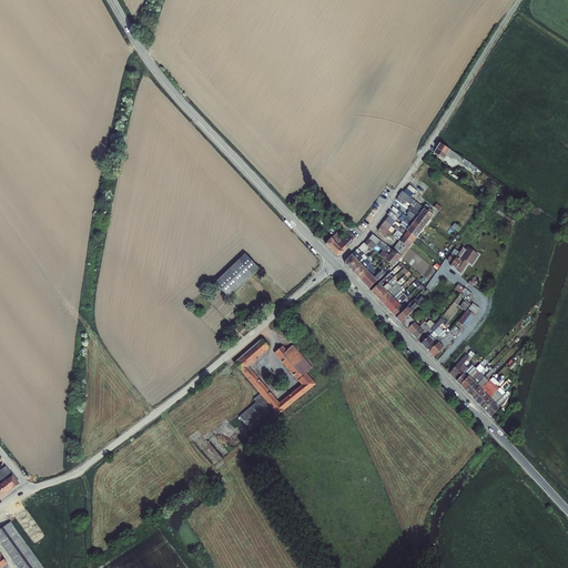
[(446,154),(449,150),(440,143),(437,149),(434,152),(444,159),(446,154)]
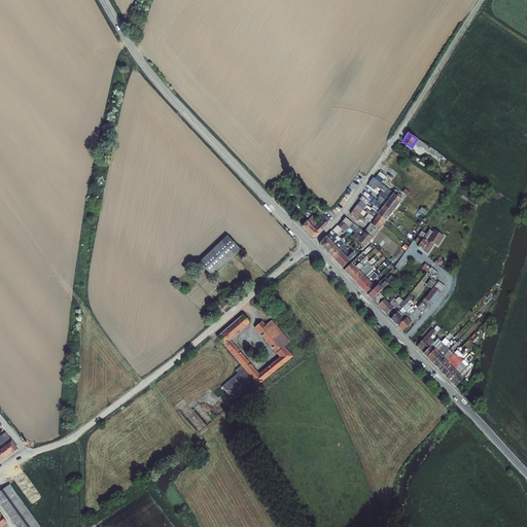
[(427,150),(429,146),(417,139),(414,143),(420,147),(420,146),(427,150)]
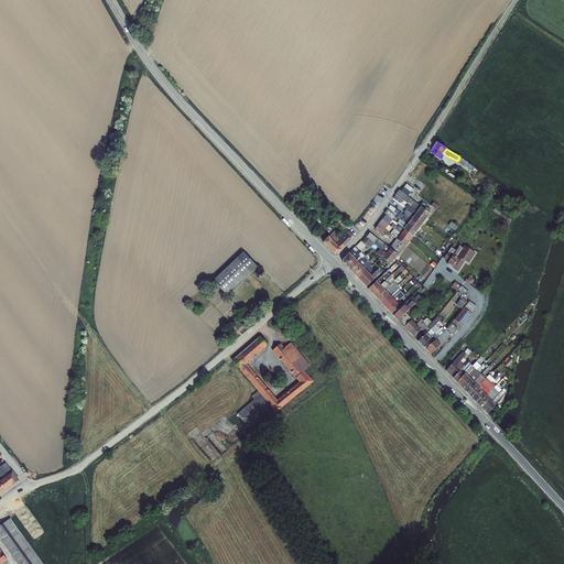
[(457,161),(465,166),(468,162),(459,156),(457,161)]
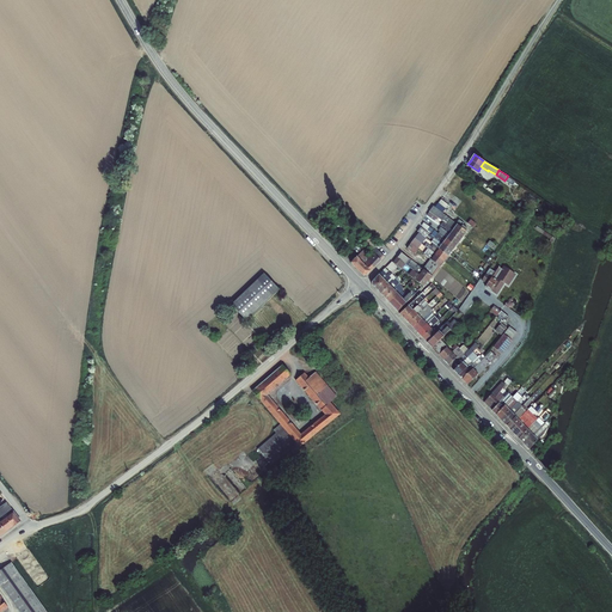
[(505,181),(513,187),(516,182),(508,176),(505,181)]
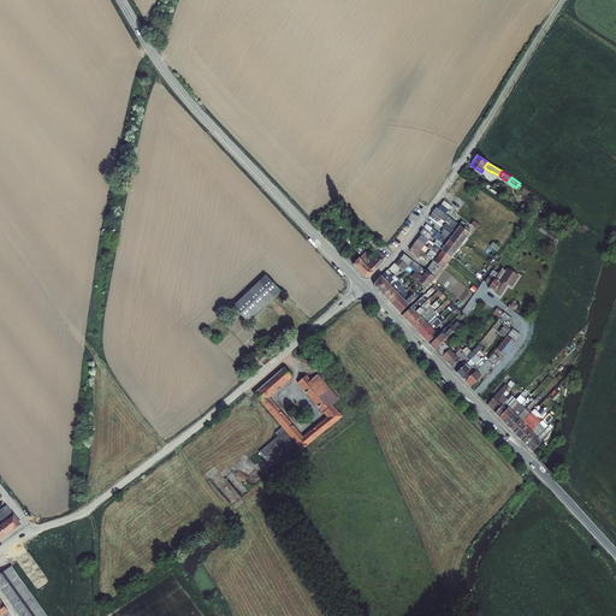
[(519,208),(522,213),(529,208),(526,202),(519,208)]
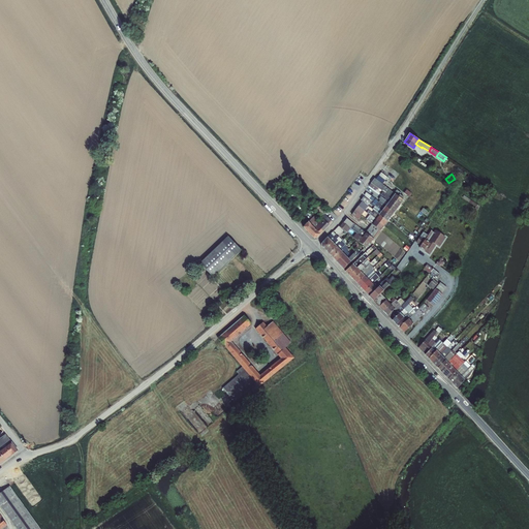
[(383,191),(392,198),(395,194),(375,178),(371,183),(378,188),(383,191)]
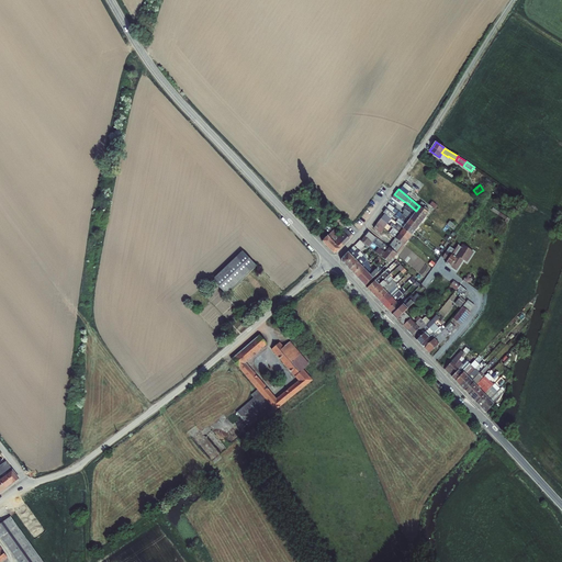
[(413,215),(416,211),(407,203),(405,206),(409,211),(408,212),(413,215)]
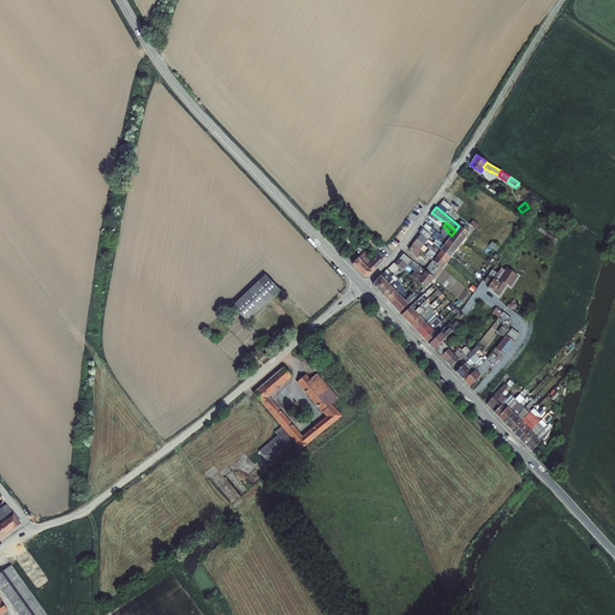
[(455,231),(466,237),(470,233),(467,232),(464,228),(460,225),(459,226),(455,231)]
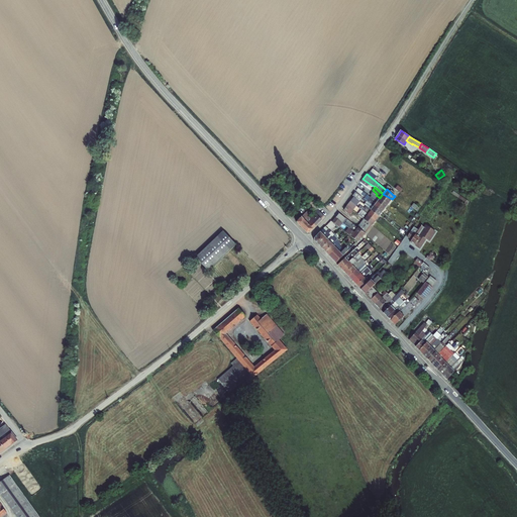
[(466,202),(467,200),(453,191),(451,193),(466,202)]
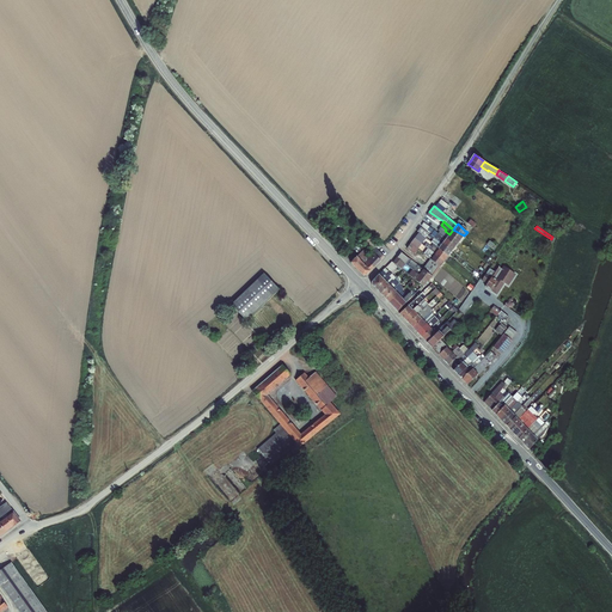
[(418,232),(426,238),(429,233),(421,227),(417,232),(418,232)]
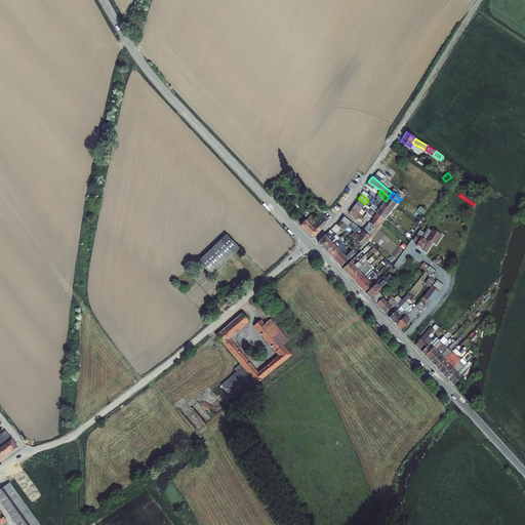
[(378,202),(382,205),(386,201),(381,198),(378,195),(376,198),(379,200),(378,202)]
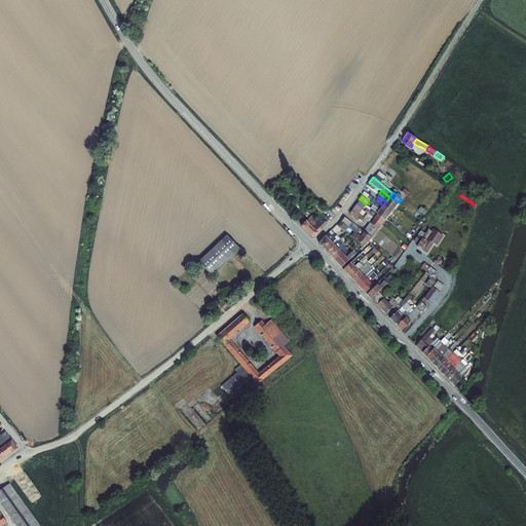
[(386,201),(395,208),(399,202),(389,197),(386,201)]
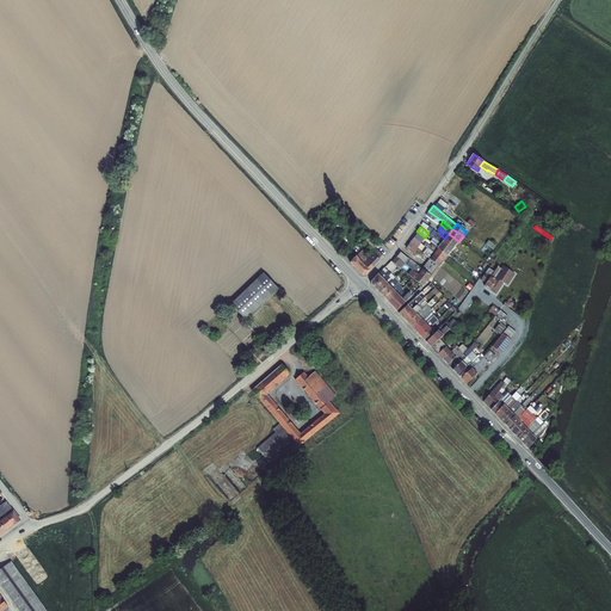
[(425,238),(418,232),(414,238),(421,244),(425,238)]
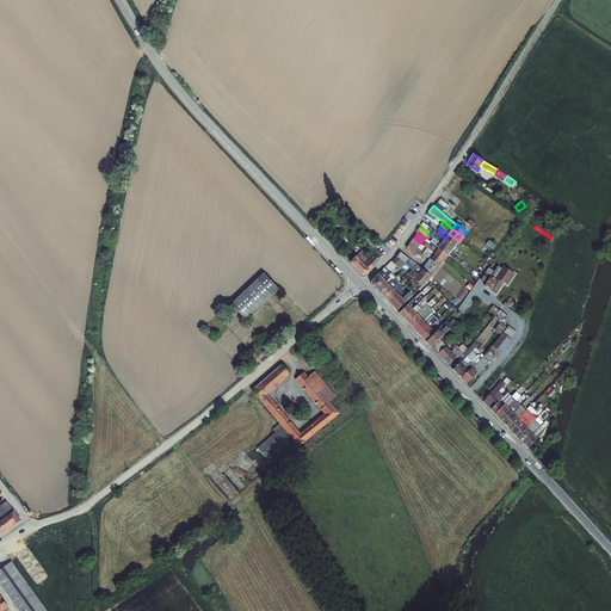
[(432,236),(434,238),(442,244),(445,239),(440,235),(436,232),(432,236)]
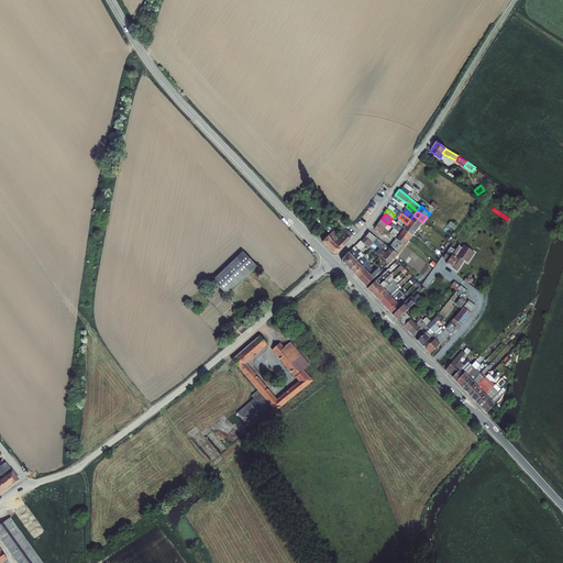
[(334,221),(343,231),(346,228),(346,229),(350,225),(340,216),(334,221)]
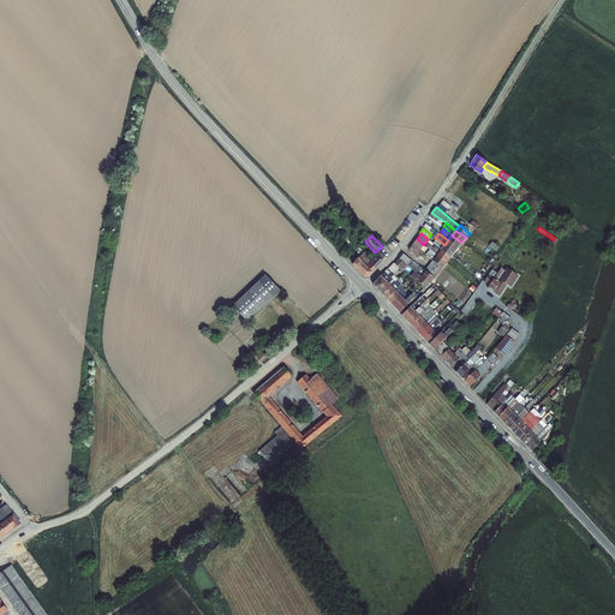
[(448,240),(458,248),(461,243),(452,236),(448,240)]
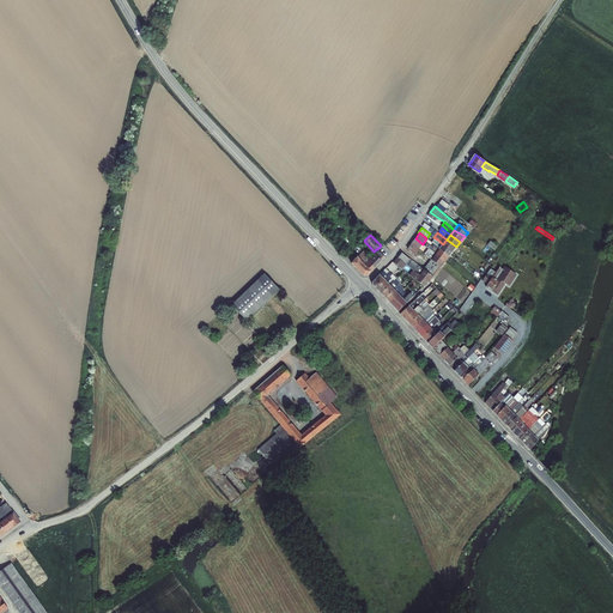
[(408,249),(414,254),(423,244),(416,238),(408,249)]
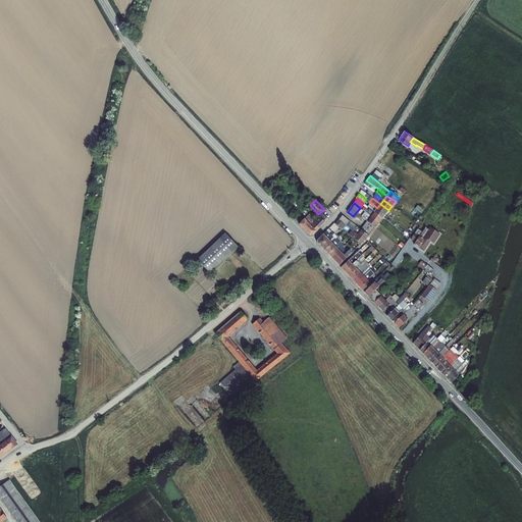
[(369,208),(374,212),(377,208),(371,203),(367,207),(369,208)]
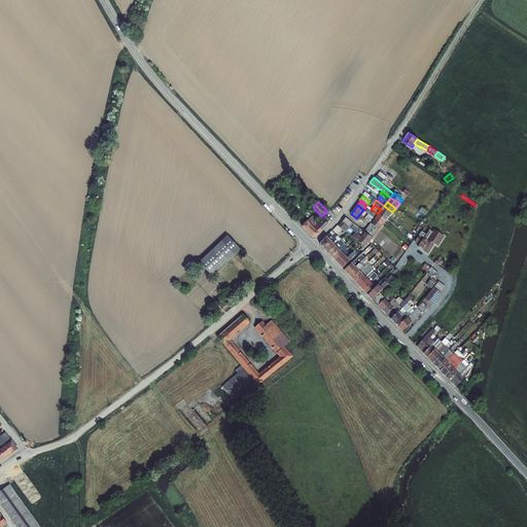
[(381,210),(389,216),(392,212),(384,206),(381,210)]
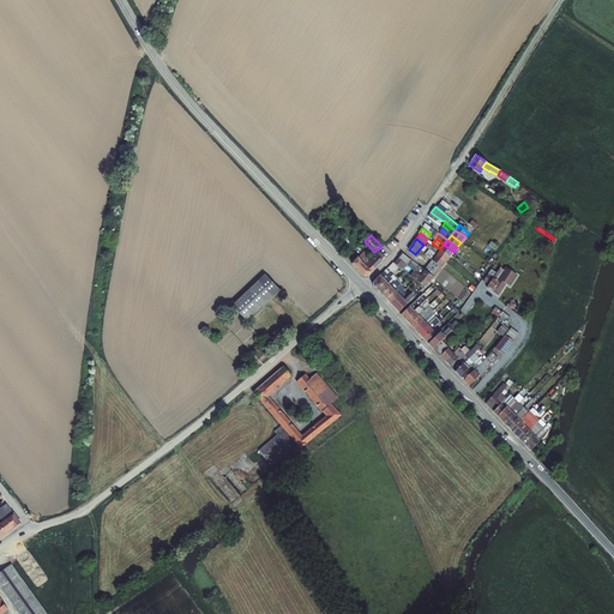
[(429,250),(437,254),(440,250),(434,245),(433,247),(428,244),(426,247),(429,250)]
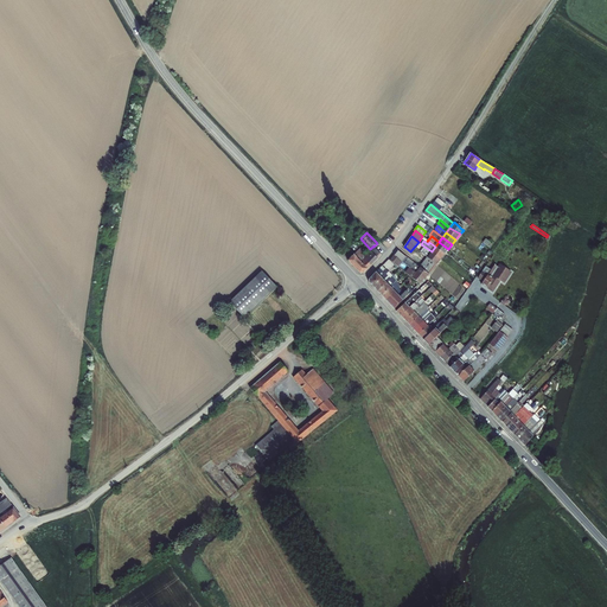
[(439,242),(435,247),(445,254),(448,249),(439,242)]
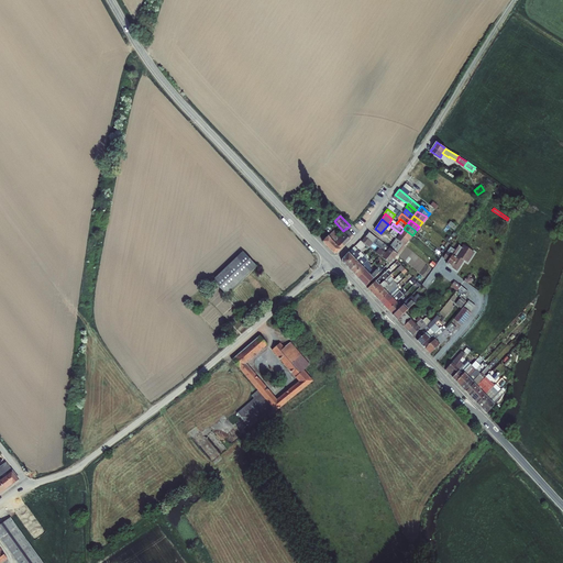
[(343,231),(351,240),(354,236),(346,229),(346,228),(343,231)]
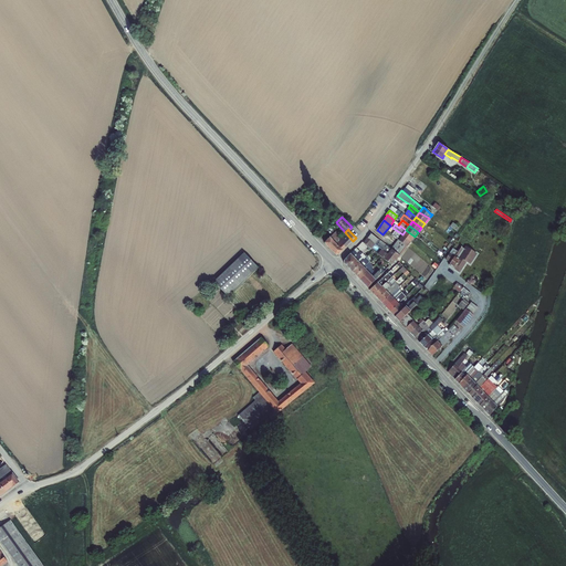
[(392,234),(398,239),(401,234),(402,234),(396,230),(392,234)]
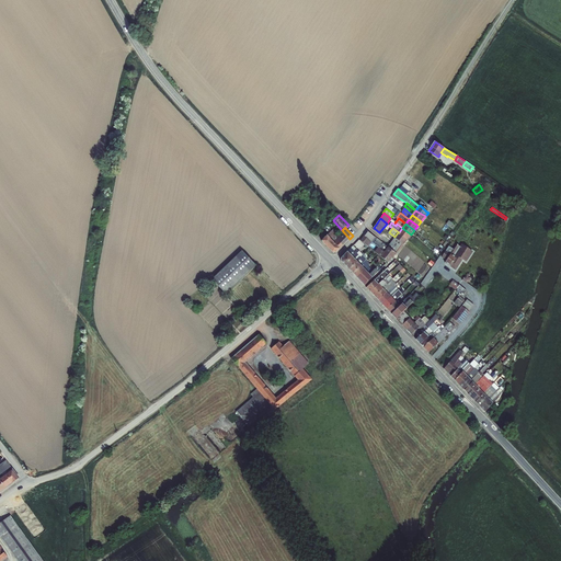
[(398,232),(407,239),(411,235),(402,228),(399,232),(398,232)]
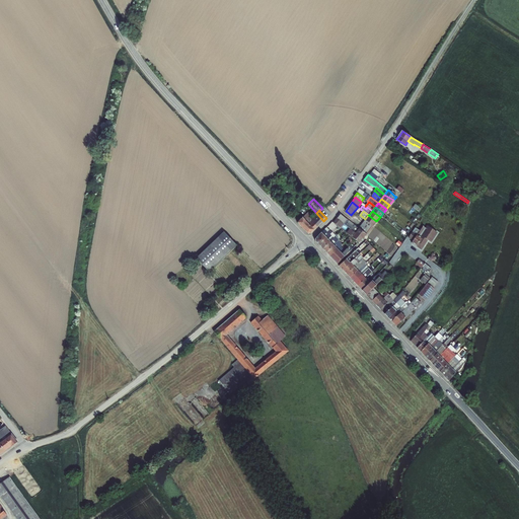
[(308,212),(302,217),(309,224),(312,220),(311,219),(313,217),(308,212)]
